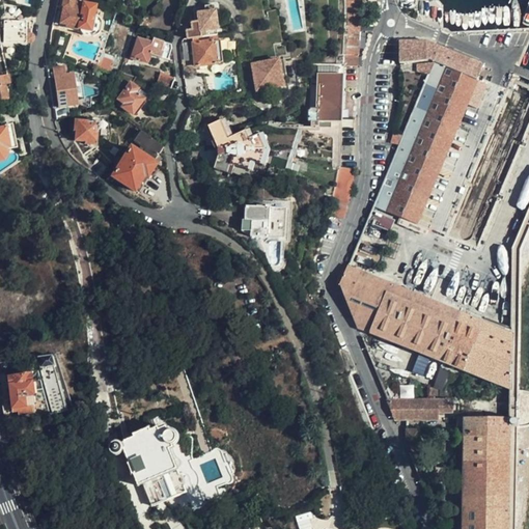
[(61,0),(60,6),(57,23),(76,27),(88,29),(91,14),(92,4),(76,0),(61,0)]
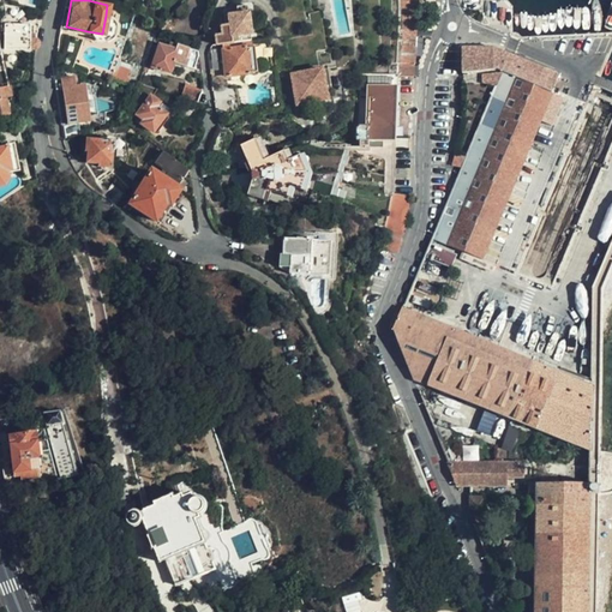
[(245,4),(222,6),(221,9),(223,24),(217,25),(219,33),(213,34),(213,42),(220,41),(249,37),(249,36),(245,4)]
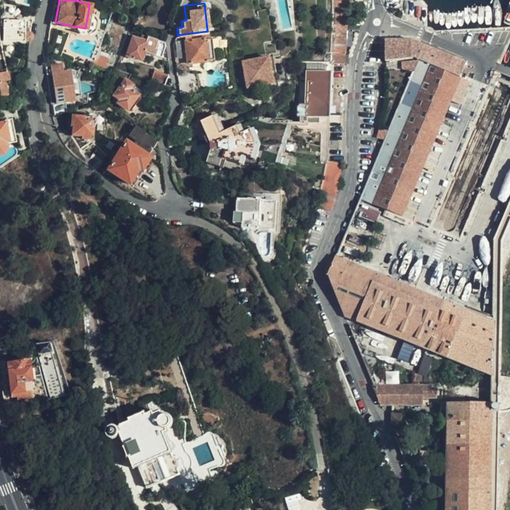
[(58,6),(52,5),(49,23),(55,24),(55,22),(58,6)]
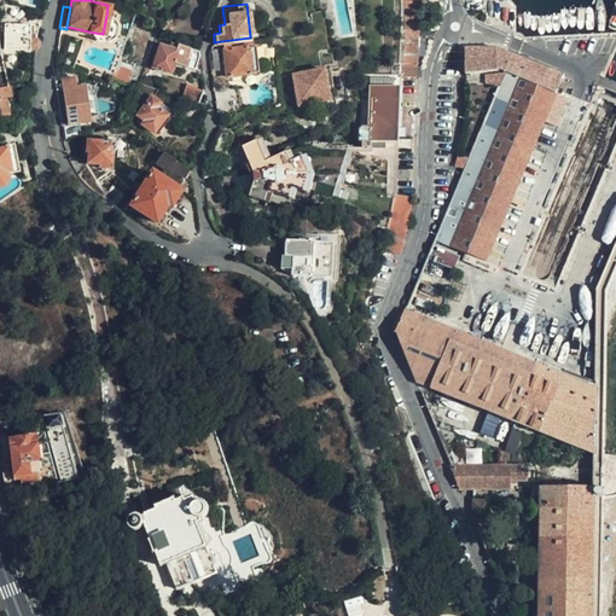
[(325,32),(321,10),(309,11),(313,33),(318,33),(325,32)]
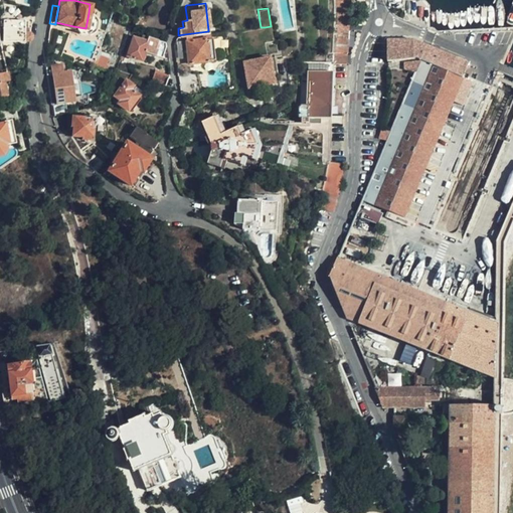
[(93,13),(89,13),(86,28),(73,26),(73,28),(76,28),(78,30),(89,33),(96,29),(97,19),(93,13)]
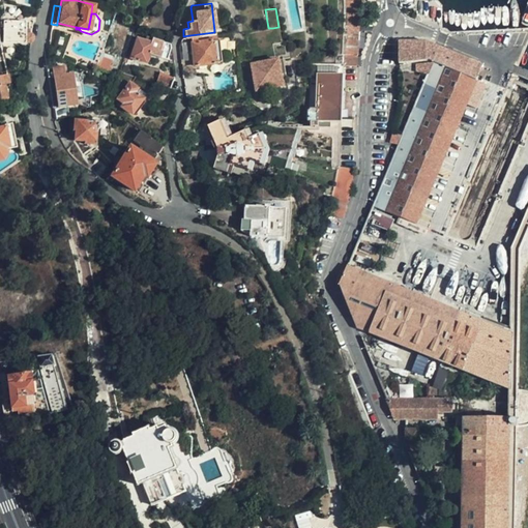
[(1,40),(30,41),(31,32),(25,32),(25,20),(1,21),(1,40)]
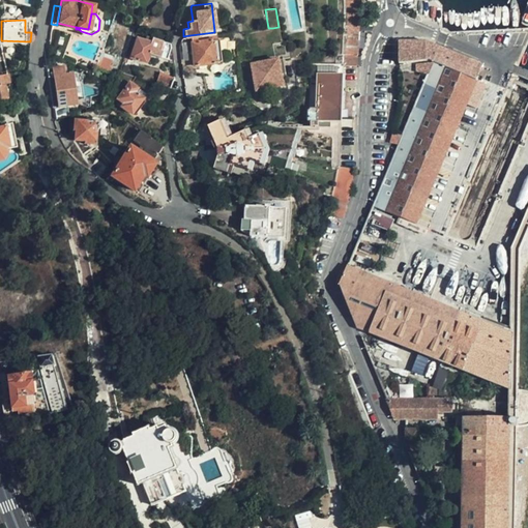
[(268,28),(245,32),(255,89),(282,85),(272,28),(268,28)]
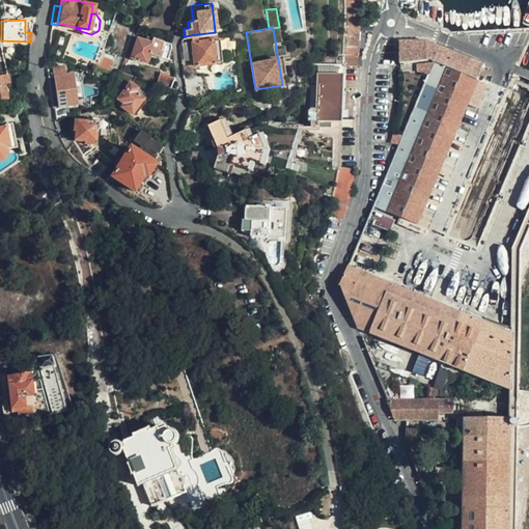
[(215,38),(215,32),(190,35),(193,64),(219,60),(217,38),(215,38)]
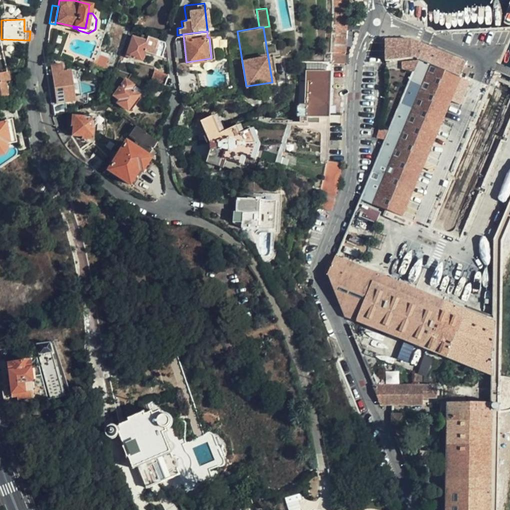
[(67,36),(61,34),(58,46),(63,48),(67,36)]
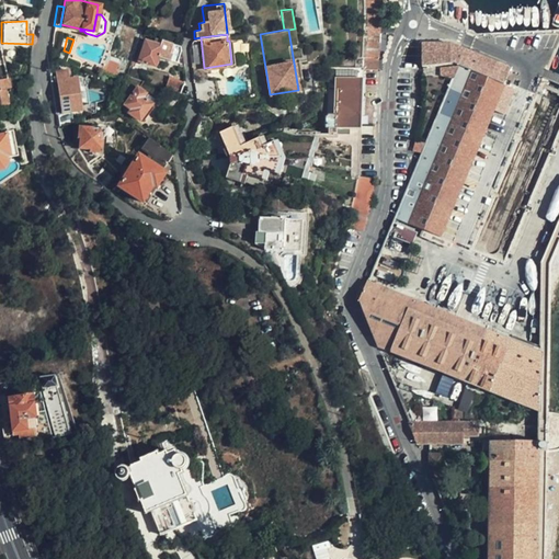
[(155,57),(175,63),(180,49),(169,45),(170,42),(160,40),(158,45),(144,41),(138,60),(152,66),(155,57)]
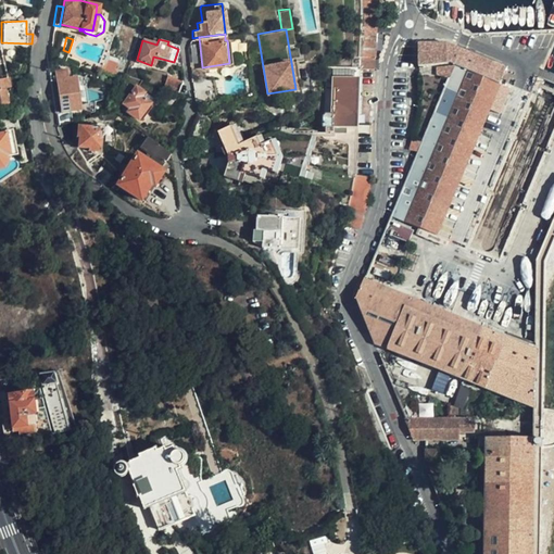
[(452,70),(461,50),(443,42),(417,42),(417,66),(447,66),(452,70)]
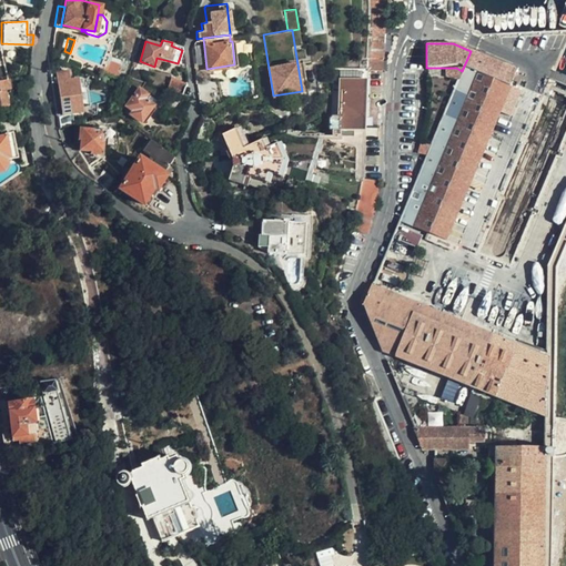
[(516,70),(471,51),(462,71),(402,211),(397,220),(444,239),(505,95),(513,99),(518,84),(512,82),(516,70)]
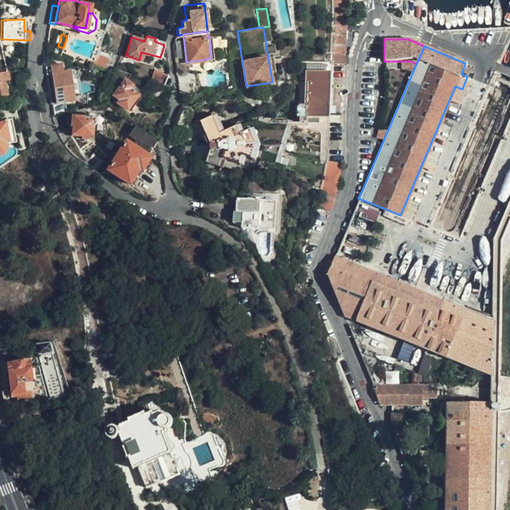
[(91,64),(101,67),(104,57),(98,54),(94,58),(91,64)]
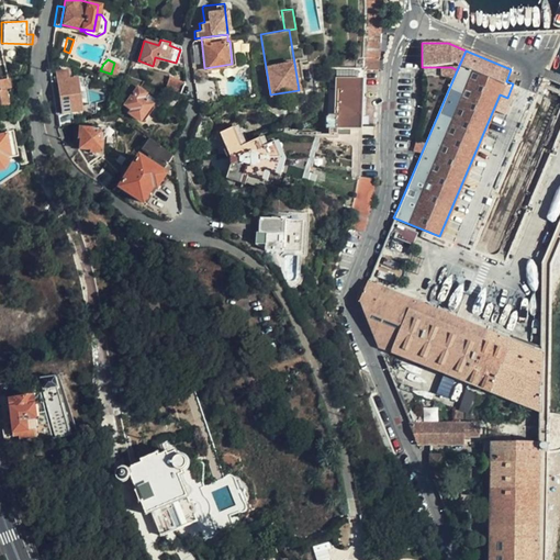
[(356,175),(358,175),(359,144),(361,70),(328,68),(327,115),(326,115),(325,129),(329,130),(328,135),(327,135),(326,177),(356,178),(356,175)]
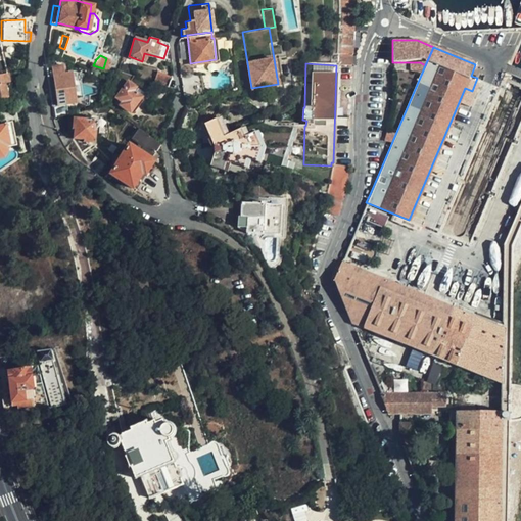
[(63,73),(62,64),(50,66),(55,105),(76,102),(75,93),(78,93),(76,81),(73,81),(72,72),(63,73)]
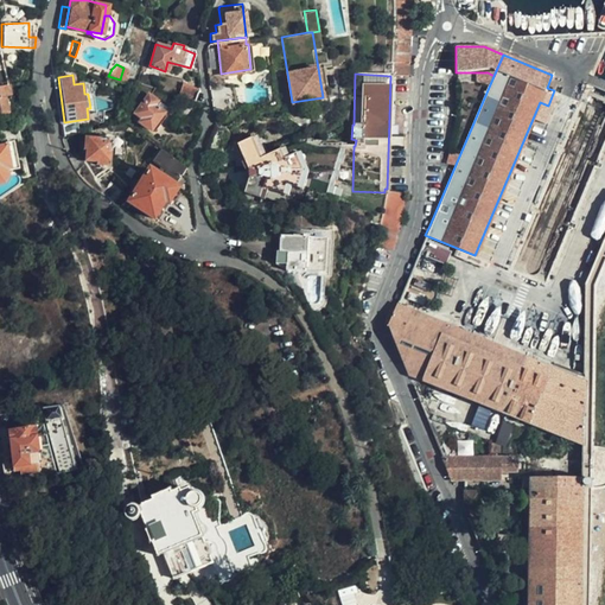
[(148,96),(152,88),(135,82),(128,104),(134,109),(133,112),(135,113),(134,118),(148,129),(150,128),(153,131),(165,115),(160,113),(161,112),(151,104),(153,100),(148,96)]
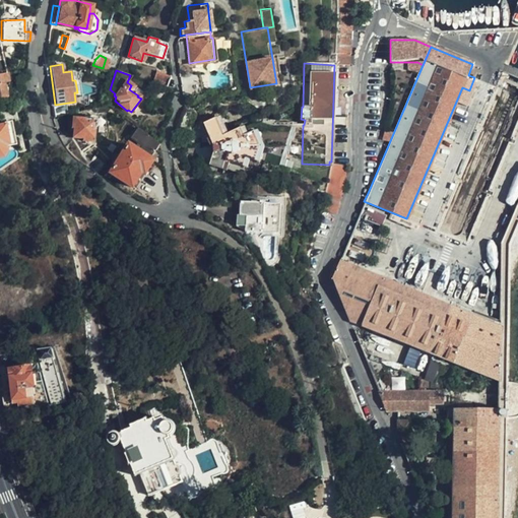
[(151,79),(165,84),(169,75),(155,70),(151,79)]
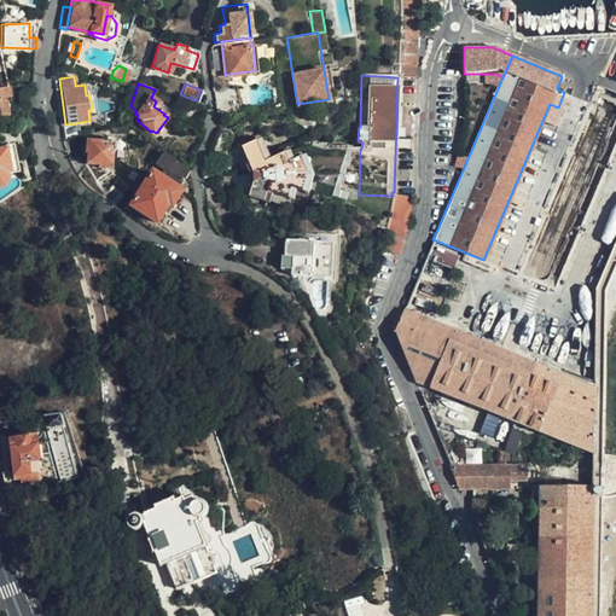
[(132,127),(137,120),(138,115),(135,114),(137,111),(131,106),(126,122),(132,127)]
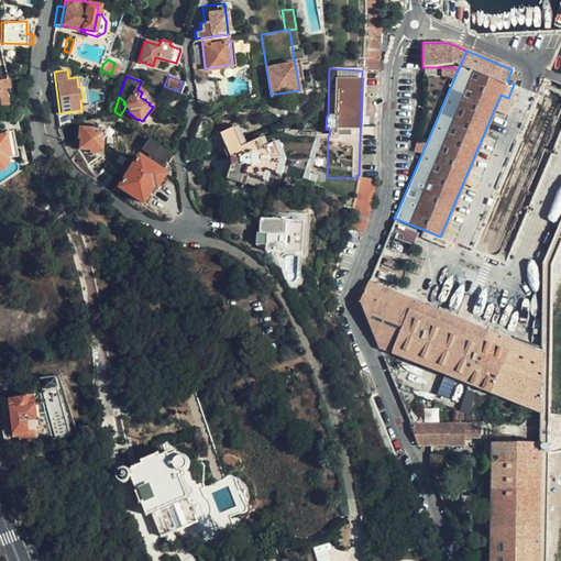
[(77,149),(87,149),(87,151),(99,152),(101,134),(105,131),(105,128),(103,125),(100,125),(98,125),(96,128),(78,127),(76,138),(79,139),(77,149)]
